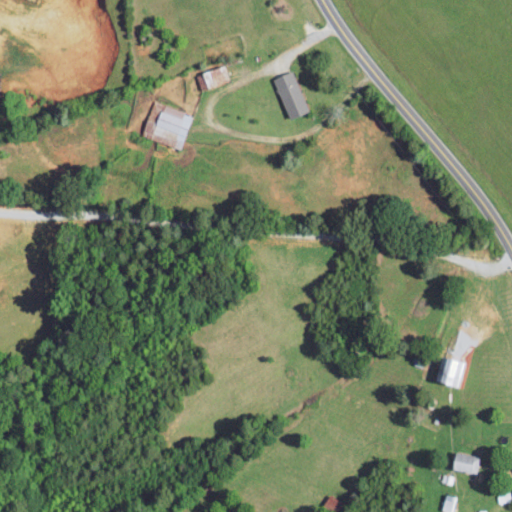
[(206,88),(229,82),(224,65),(202,71),(206,88)]
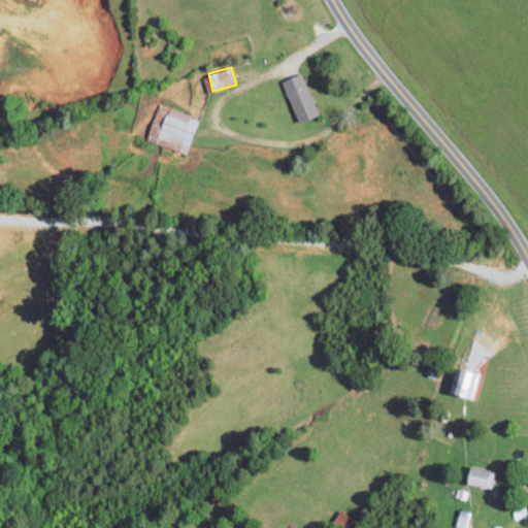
[(315,116),(303,73),(283,78),(295,122),(315,116)]
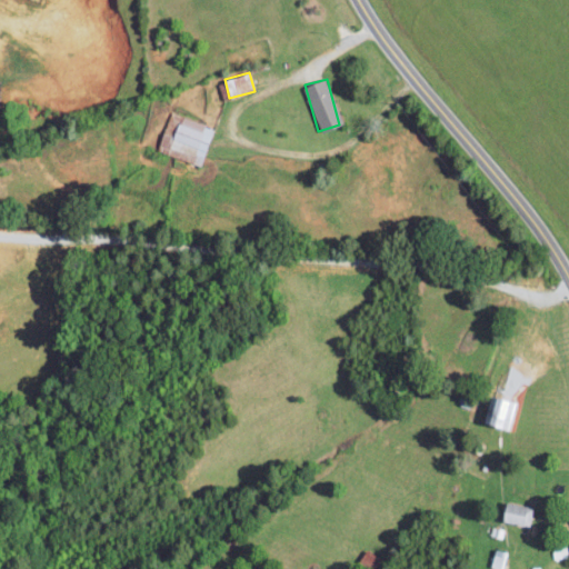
[(157,150),(199,166),(213,128),(181,116),(173,133),(165,130),(157,150)]
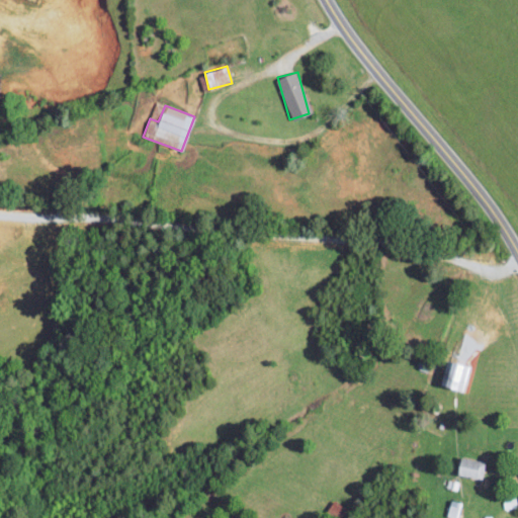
[(439,386),(464,391),(469,365),(444,361),(439,386)]
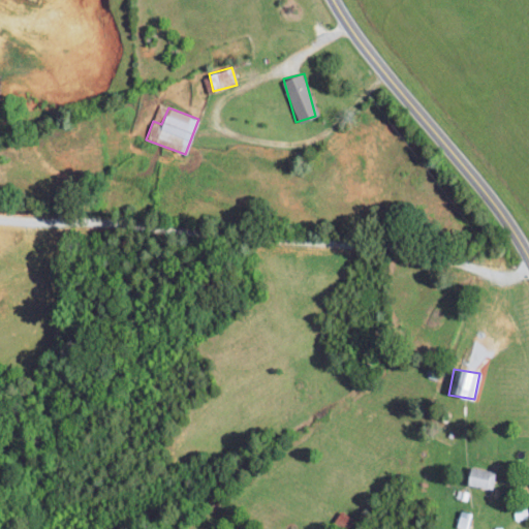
[(491,490),(495,472),(469,466),(466,485),(491,490)]
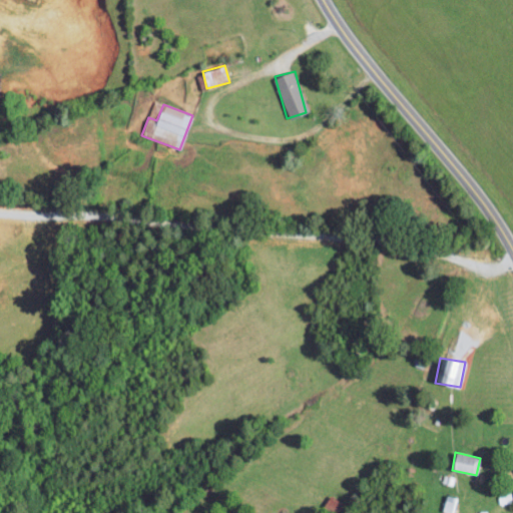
All buildings are outlined.
